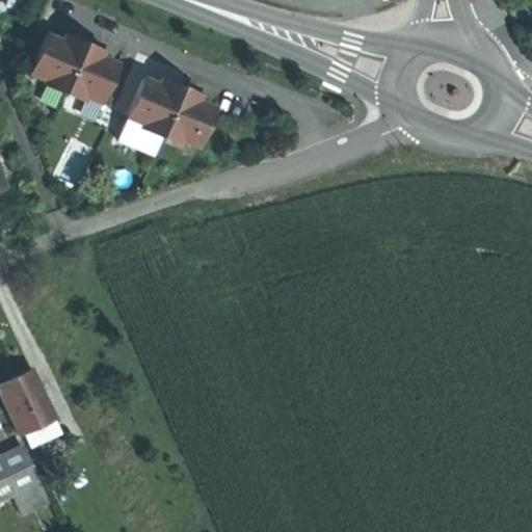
[(48,34),(31,73),(48,80),(46,85),(85,101),(87,97),(103,103),(120,64),(103,57),(91,53),(95,46),(78,40),(76,46),(64,41),(48,34)]
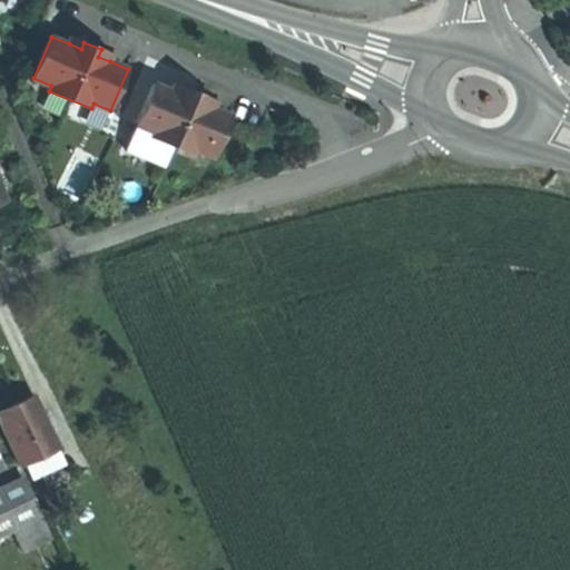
[(71,37),(69,43),(81,49),(84,42),(77,39),(71,37)]
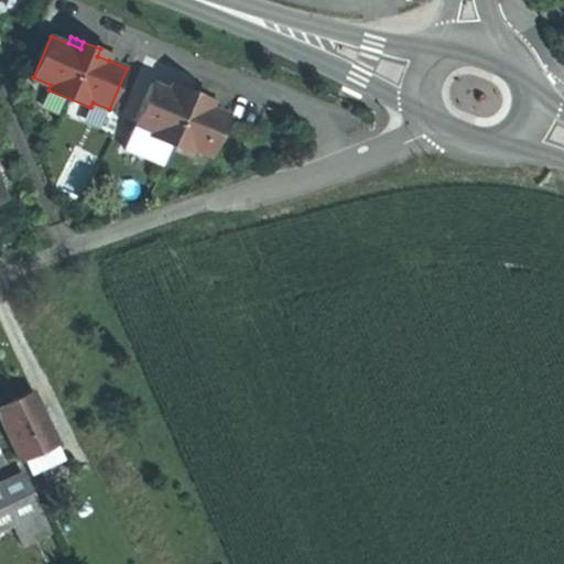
[(100,49),(97,56),(109,61),(112,54),(106,52),(100,49)]
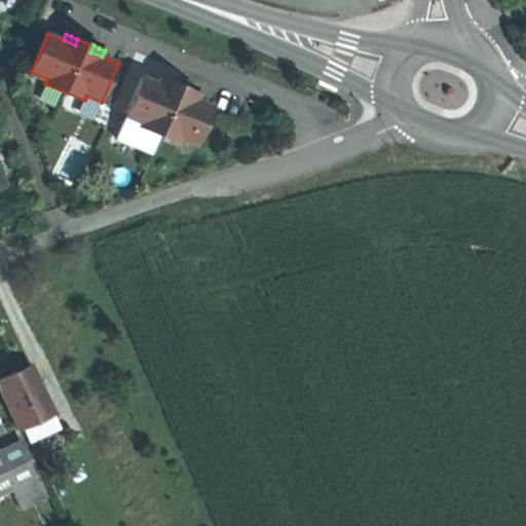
[(143,77),(126,116),(143,122),(141,127),(179,144),(181,139),(197,146),(214,107),(197,101),(186,96),(189,89),(173,82),(170,88),(159,84),(143,77)]
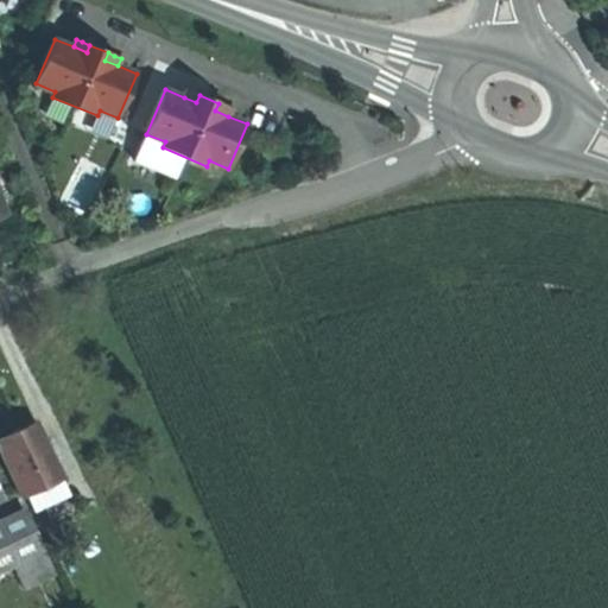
[(187,90),(184,97),(196,102),(200,95),(192,93),(187,90)]
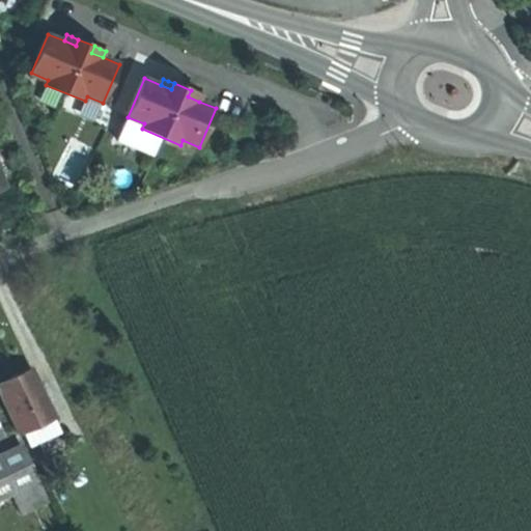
[(195,92),(191,90),(188,96),(199,102),(201,95),(195,92)]
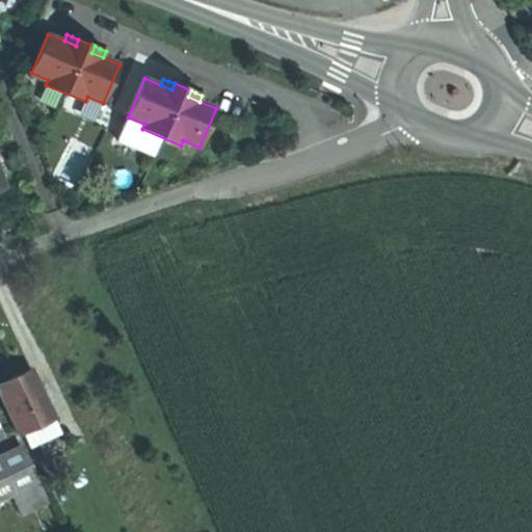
[(96,122),(103,103),(87,97),(85,101),(79,115),(96,122)]
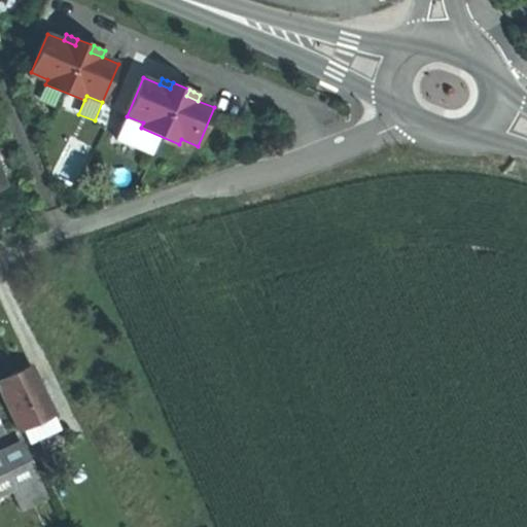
[(33,365),(0,380),(0,386),(21,431),(25,429),(56,415),(57,414),(33,365)]
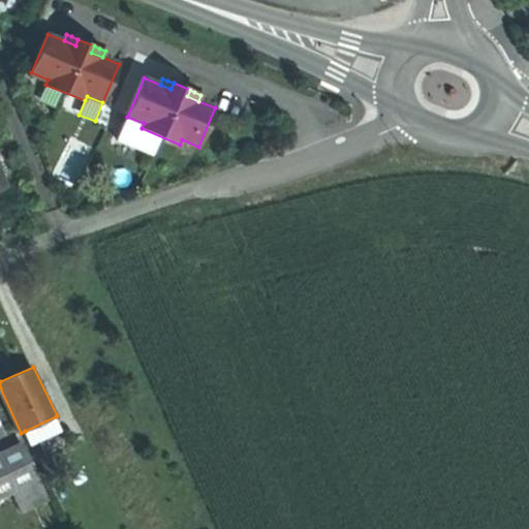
[(62,430),(56,416),(25,431),(32,444),(62,430)]
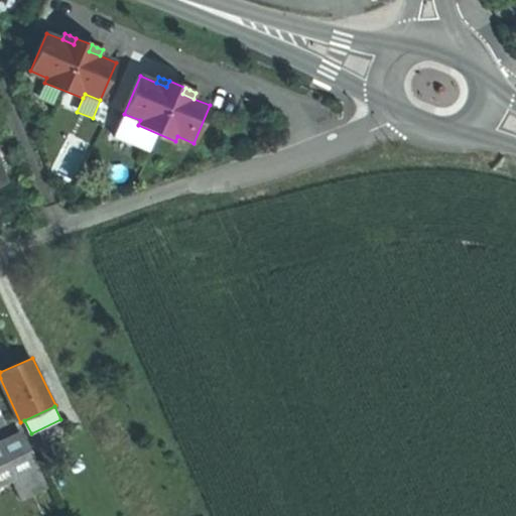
[(0,436),(0,484),(12,479),(37,467),(19,427),(0,436)]
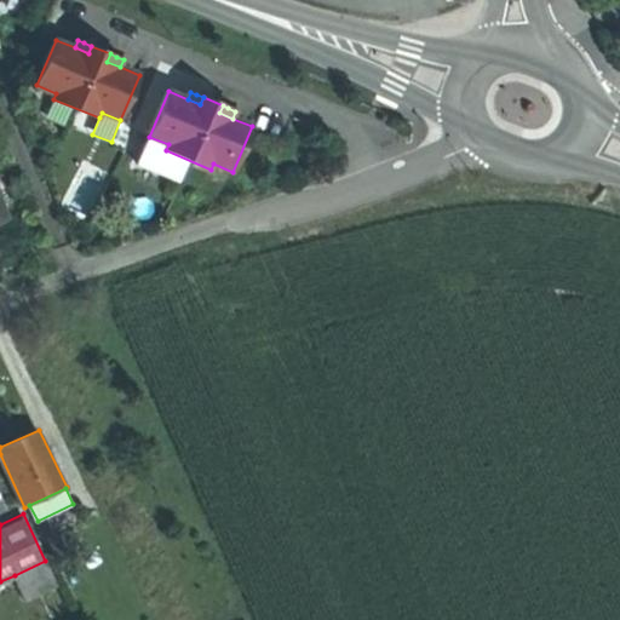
[(56,584),(45,561),(15,575),(26,598),(56,584)]
